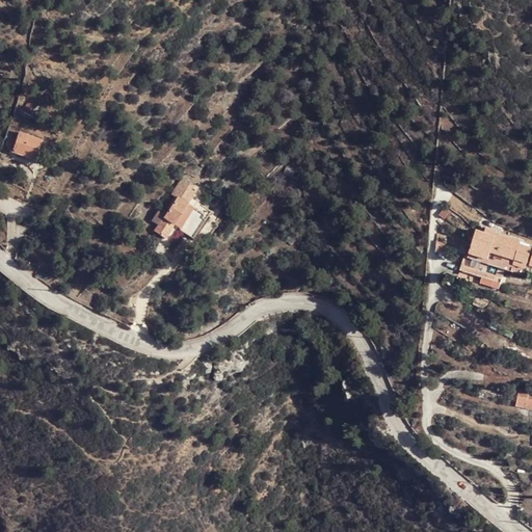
[(11,154),(34,160),(40,140),(17,134),(11,154)]
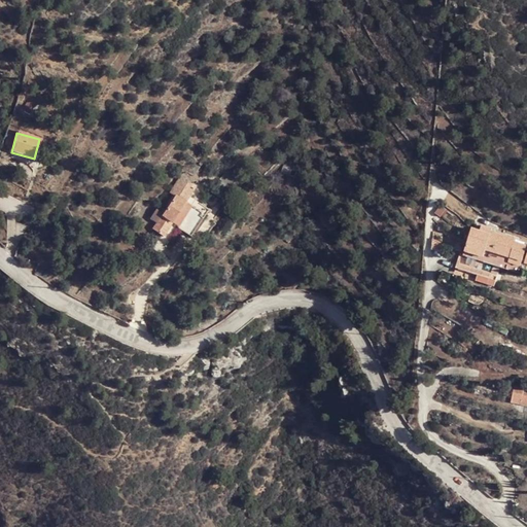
[(155,223),(151,229),(162,236),(169,225),(183,236),(199,214),(184,205),(195,190),(180,180),(170,195),(174,199),(162,216),(154,211),(149,219),(155,223)]
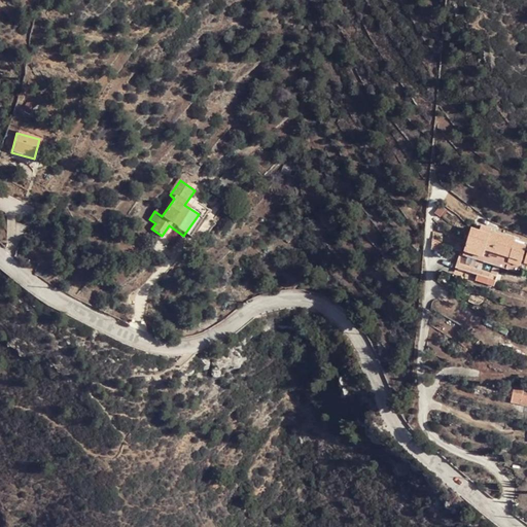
[(508,258),(519,260),(524,242),(512,239),(513,232),(479,224),(477,231),(468,230),(463,251),(458,250),(454,271),(476,276),(475,282),(487,285),(489,279),(494,280),(498,266),(505,268),(508,258)]
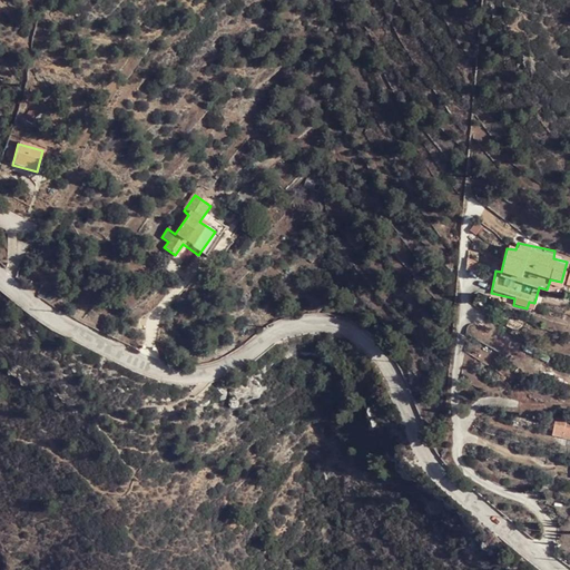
[(465,257),(462,267),(478,272),(480,261),(465,257)]
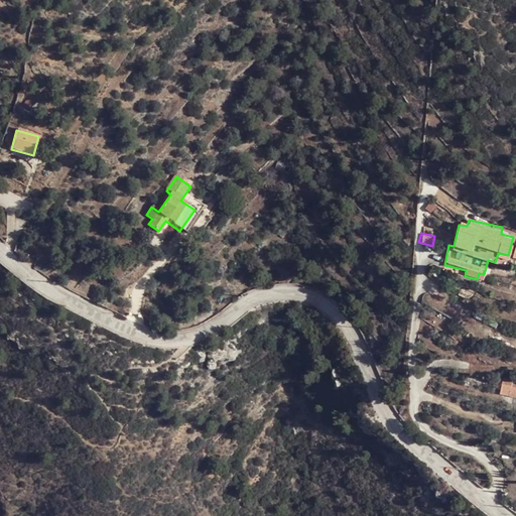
[(515,384),(500,383),(499,396),(515,397),(515,384)]
